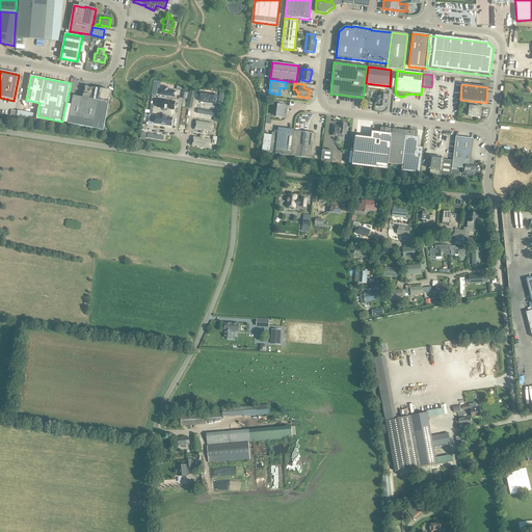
[(68,123),(103,130),(110,90),(85,85),(82,98),(73,96),(71,105),(68,123)]
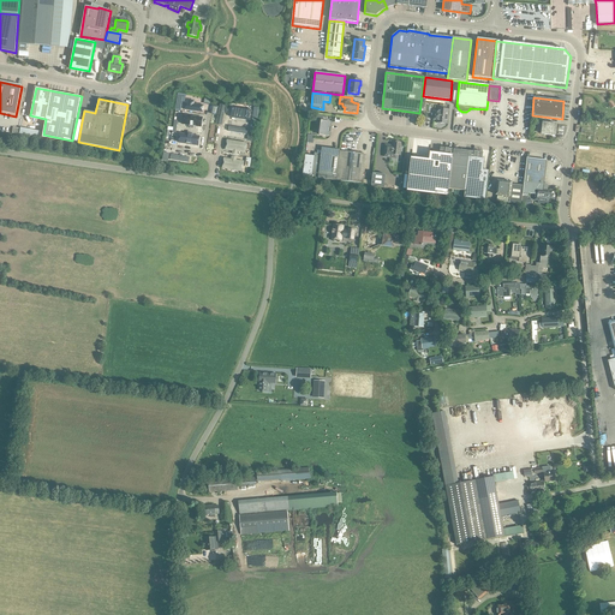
[(183,102),(183,109),(203,113),(204,106),(193,103),(187,102),(183,102)]
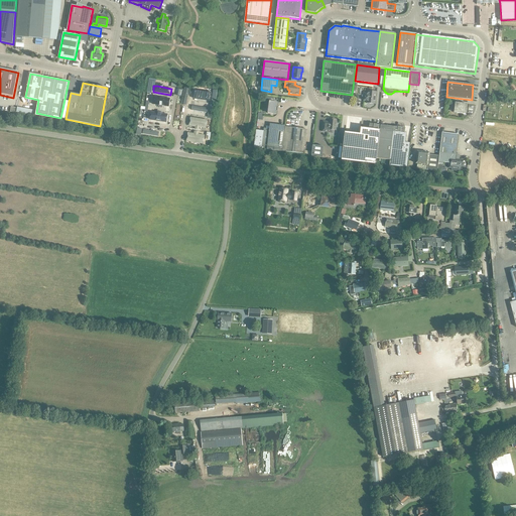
[(196,91),(194,99),(210,101),(211,94),(196,91)]
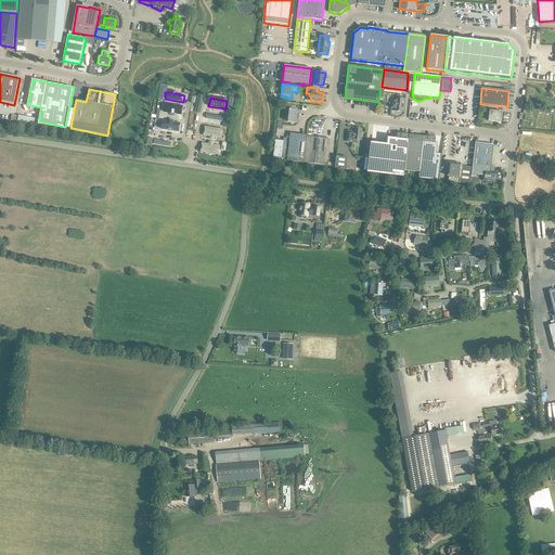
[(403,112),(405,100),(396,98),(395,102),(391,102),(390,108),(394,108),(394,111),(403,112)]
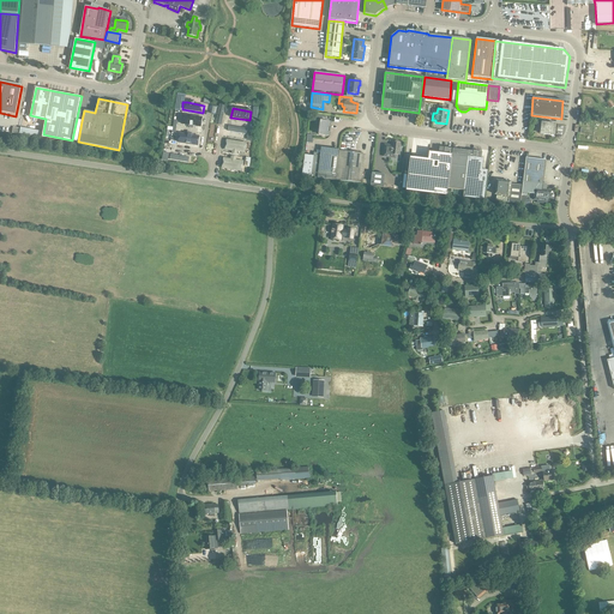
[(182,115),(181,124),(200,127),(202,118),(182,115)]
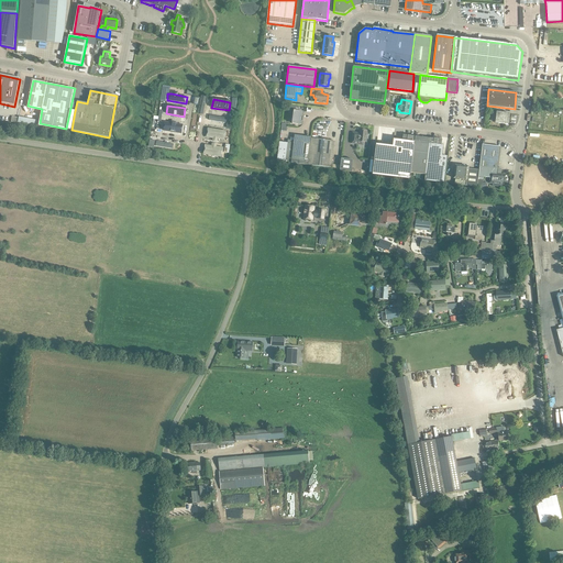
[(295,111),(294,111),(294,112),(293,124),(301,125),(301,121),(302,121),(302,118),(301,118),(302,112),(295,111)]
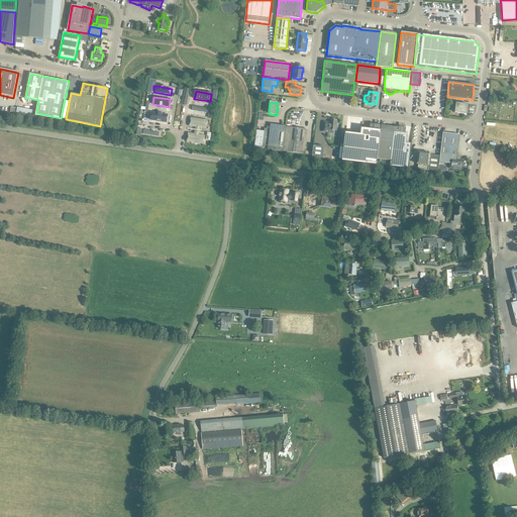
[(455,103),(455,109),(458,109),(457,113),(467,114),(468,104),(455,103)]
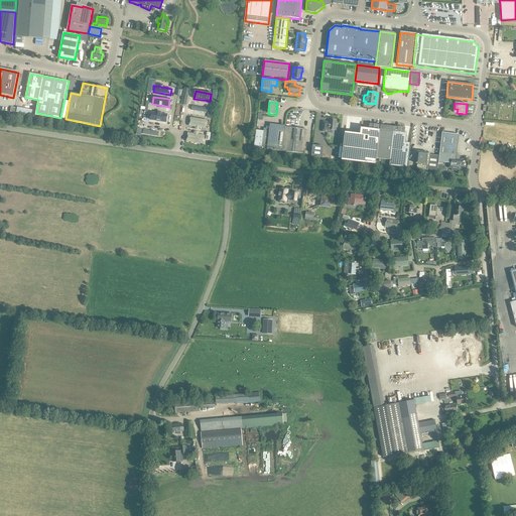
[(150,112),(149,120),(166,123),(167,115),(161,114),(157,113),(150,112)]
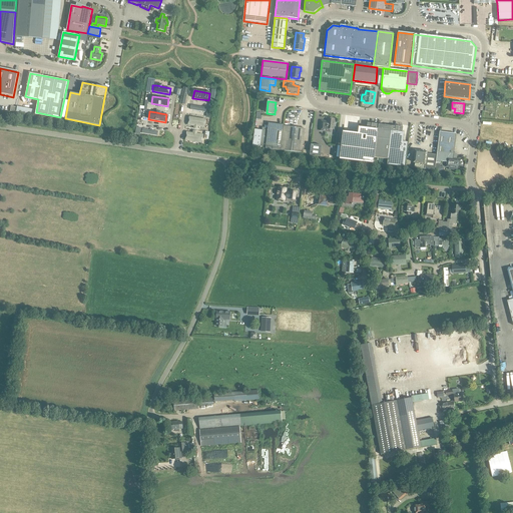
[(188,116),(187,125),(193,126),(196,127),(198,127),(204,128),(205,119),(188,116)]
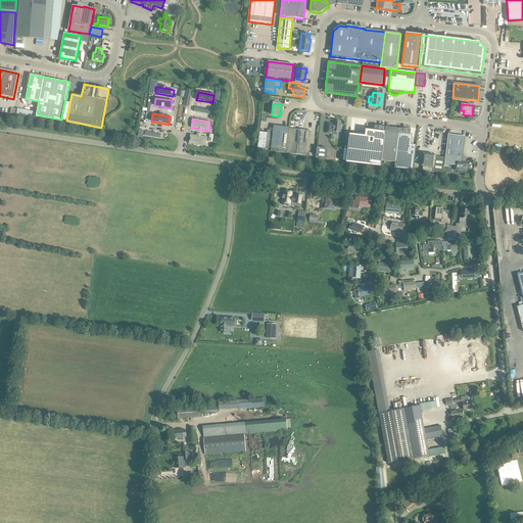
[(327,124),(326,134),(333,134),(333,132),(340,133),(342,122),(334,121),(333,125),(327,124)]
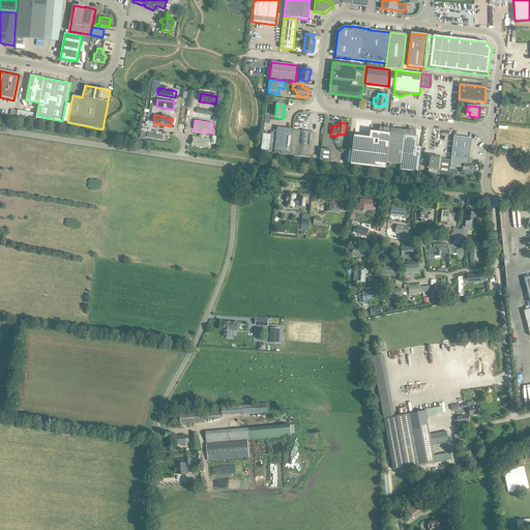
[(271,133),(270,135),(263,134),(261,152),(290,155),(293,129),(277,127),(276,133),(271,133)]
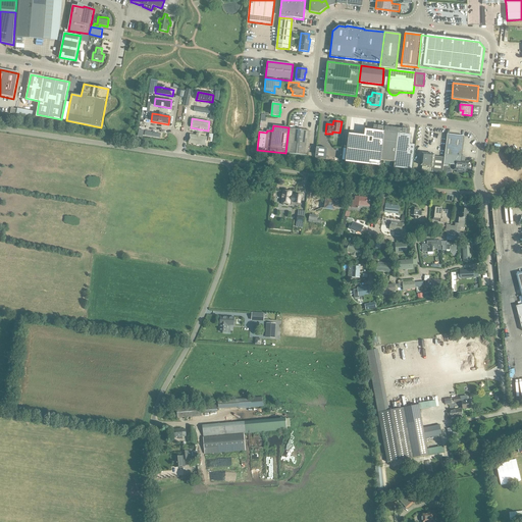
[(364,136),(349,134),(346,162),(380,167),(381,160),(385,126),(374,125),(373,131),(365,129),(364,136)]
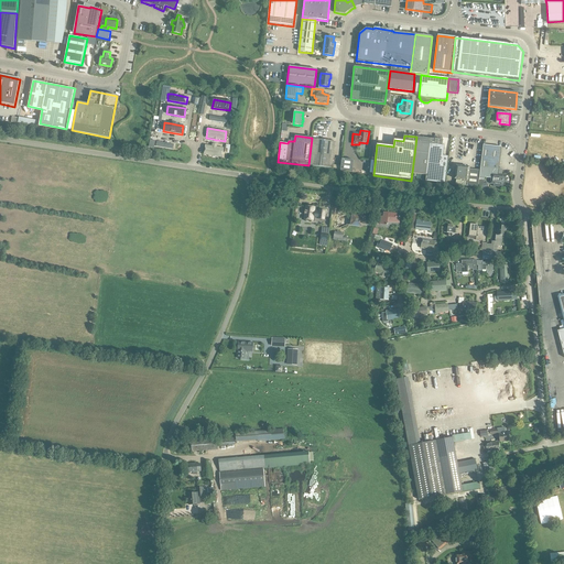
[(416,137),(412,173),(425,175),(426,175),(431,139),(416,137)]
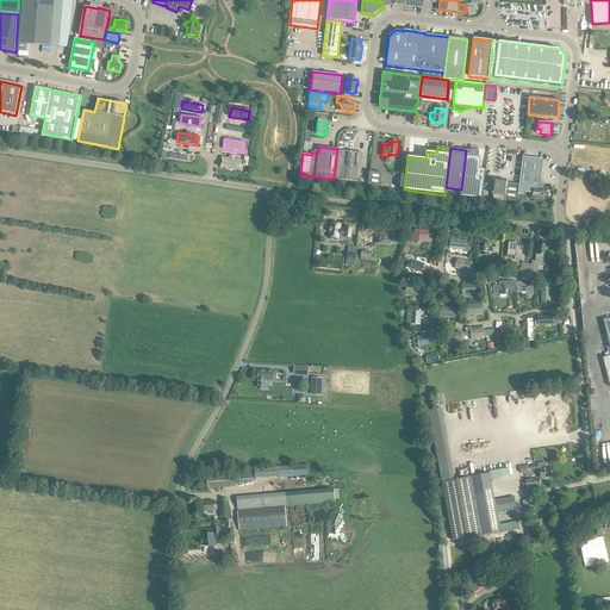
[(355,153),(337,150),(334,179),(352,181),(355,153)]
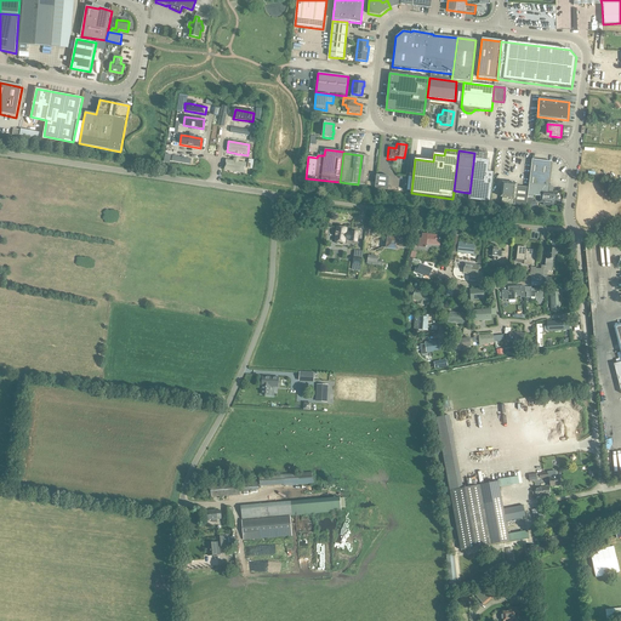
[(469,193),(468,193),(468,200),(490,203),(494,172),(493,172),(493,178),(486,177),(489,161),(486,160),(488,154),(474,153),(469,193)]
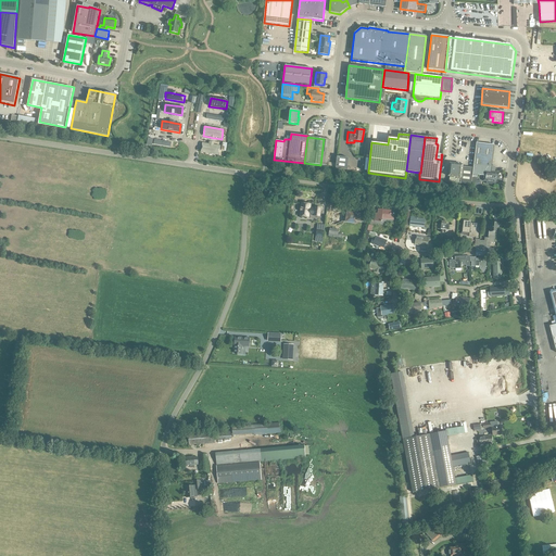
[(202,143),(201,153),(219,155),(220,146),(214,144),(212,144),(209,144),(202,143)]
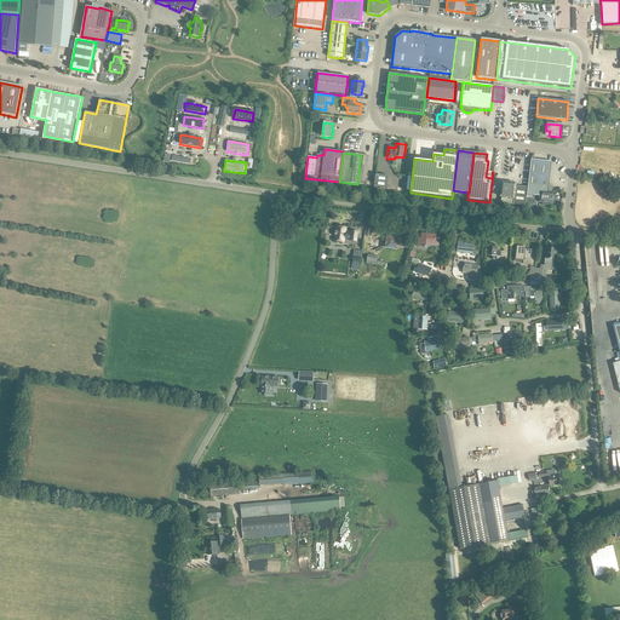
[(527,190),(526,197),(533,197),(534,195),(539,196),(539,202),(543,202),(543,205),(551,206),(551,204),(552,204),(554,193),(551,193),(552,187),(547,185),(551,162),(532,160),(528,188),(527,190)]
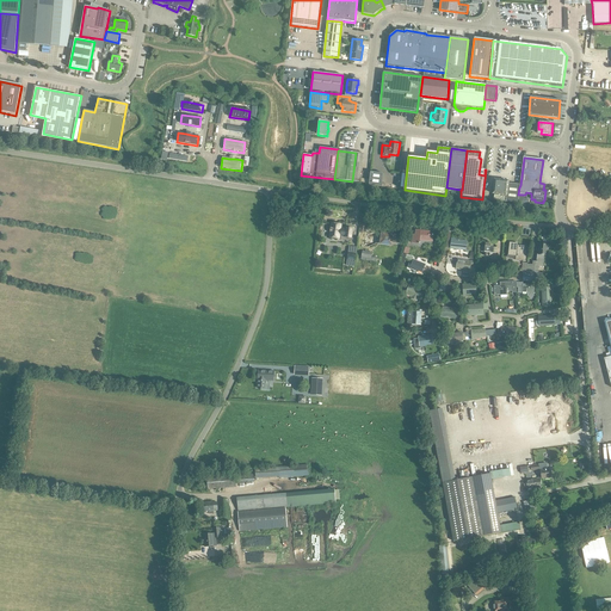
[(370,172),(369,185),(382,186),(383,174),(370,172)]
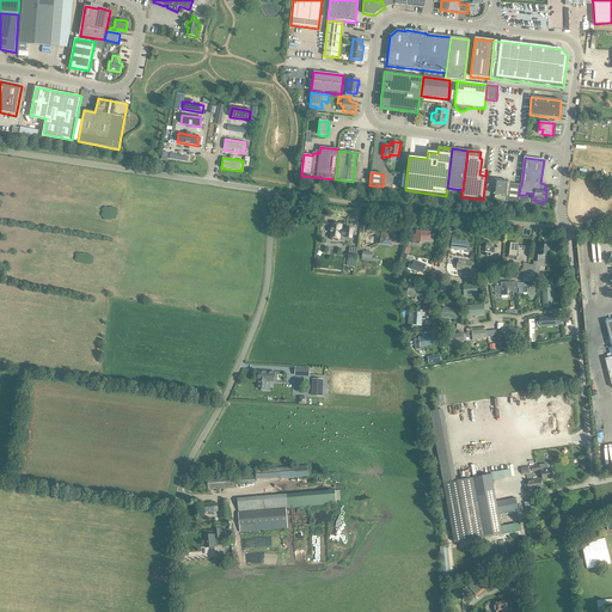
[(520,188),(521,185),(503,183),(503,181),(495,181),(494,189),(496,189),(494,201),(518,203),(519,195),(520,188)]
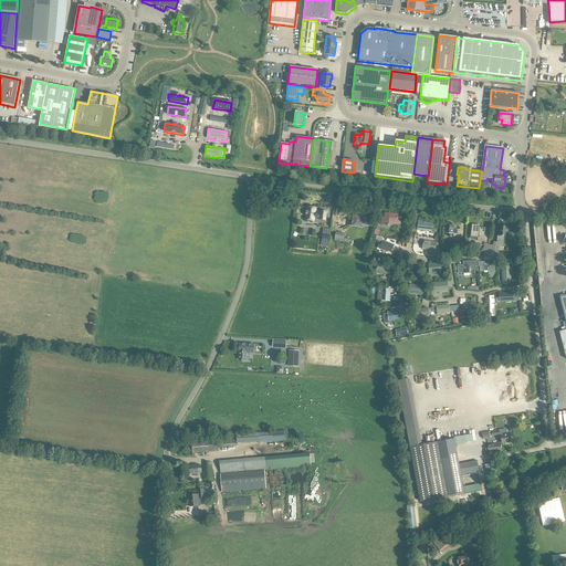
[(326,221),(327,212),(321,211),(320,212),(316,211),(317,209),(306,207),(304,220),(315,221),(315,219),(320,219),(318,220),(326,221)]
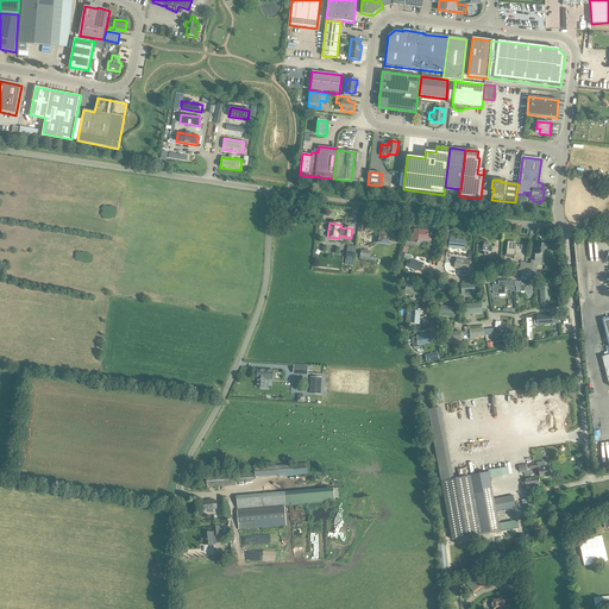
[(375,228),(363,234),(368,245),(375,242),(376,238),(378,238),(378,239),(380,239),(380,243),(391,245),(391,243),(400,243),(401,233),(391,232),(390,232),(390,233),(381,232),(381,236),(377,234),(375,228)]
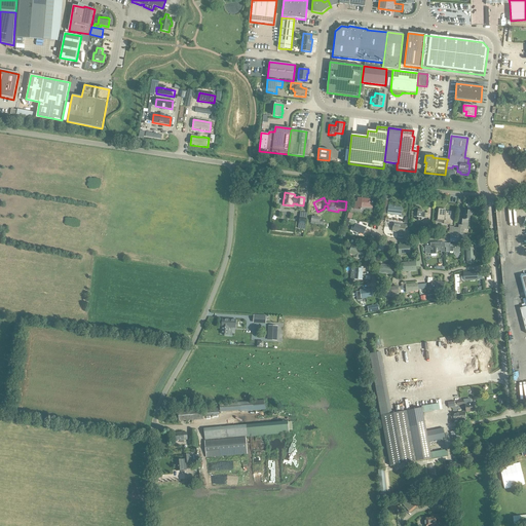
[(370,201),(370,199),(359,198),(358,202),(355,202),(354,209),(361,210),(362,207),(372,208),(373,202),(370,201)]
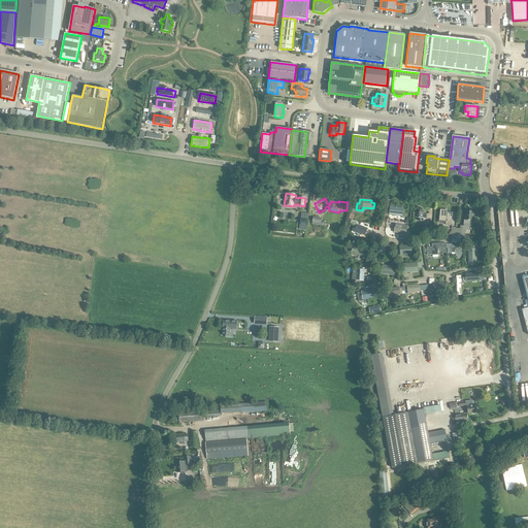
[(394,206),(390,206),(389,216),(402,217),(402,219),(404,219),(405,215),(403,215),(404,208),(394,207),(394,206)]
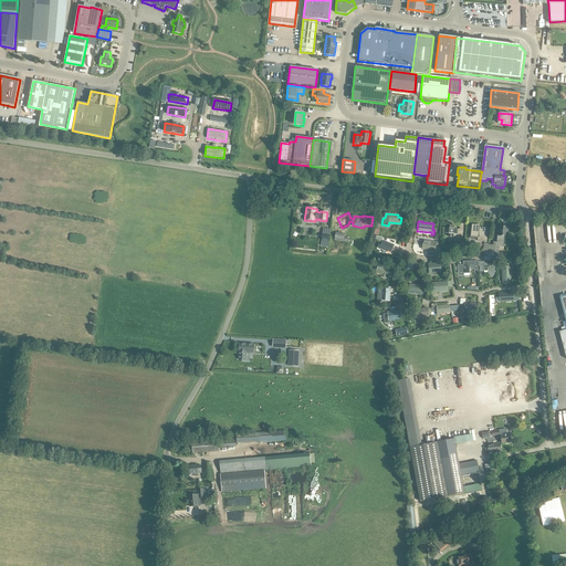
[(471,234),(471,237),(478,238),(478,240),(478,241),(488,242),(489,229),(480,227),(478,227),(478,226),(472,224),(471,234)]
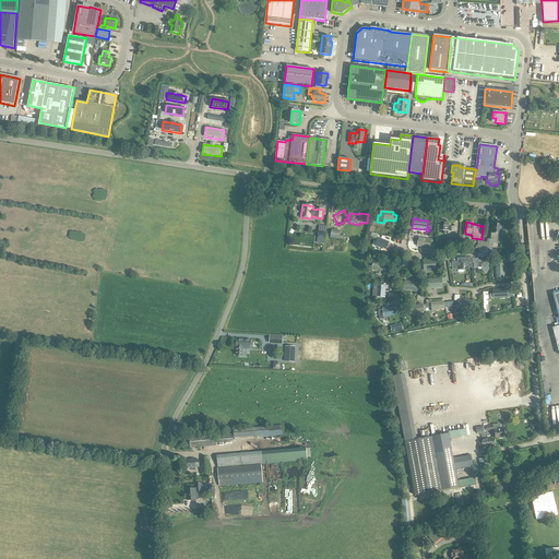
[(449,224),(443,223),(443,225),(441,225),(440,230),(442,232),(442,234),(448,235),(451,232),(453,233),(454,227),(452,227),(452,226),(449,226),(449,224)]
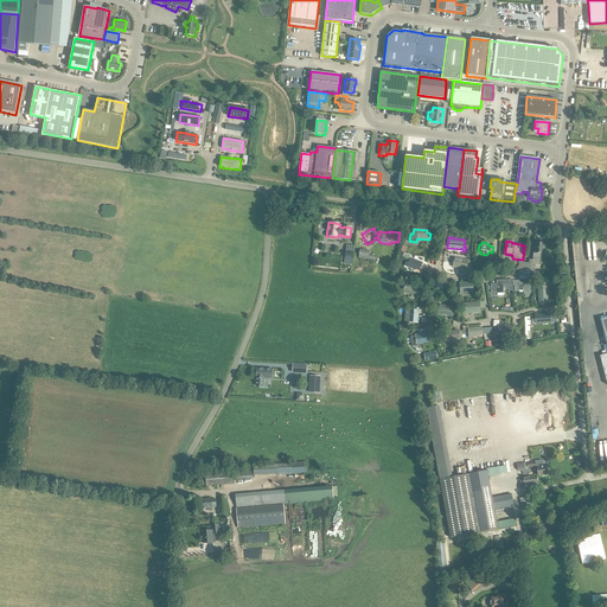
[(519,261),(518,266),(518,270),(519,270),(532,272),(531,276),(538,278),(538,272),(535,272),(535,264),(540,266),(541,254),(543,254),(544,244),(536,243),(535,253),(535,254),(534,260),(529,260),(529,263),(524,262),(519,261)]
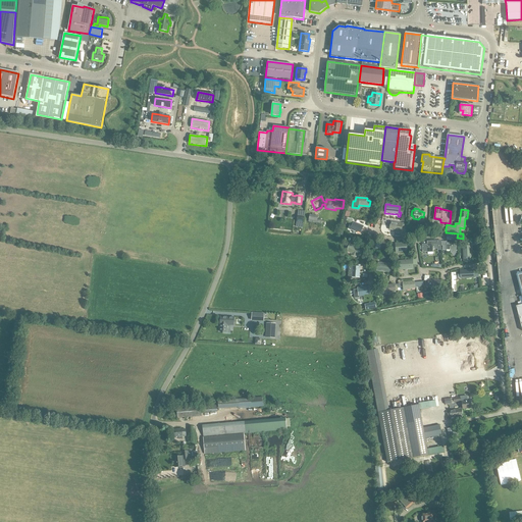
[(310,215),(309,222),(321,224),(322,221),(317,220),(318,216),(310,215)]
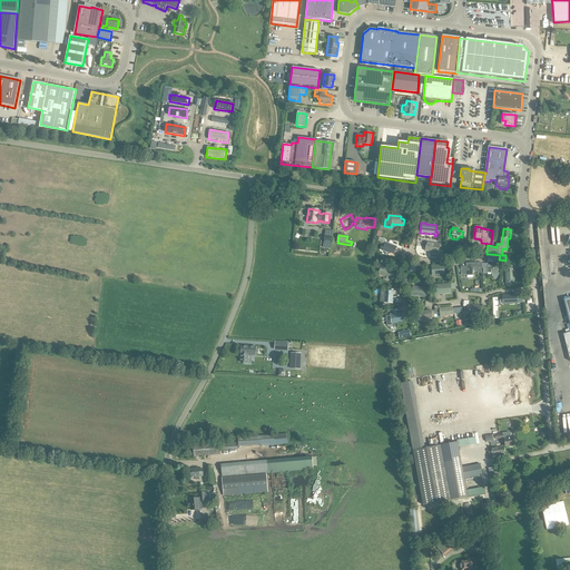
[(440,245),(428,242),(425,251),(438,253),(439,247),(441,248),(442,244),(440,244),(440,245)]
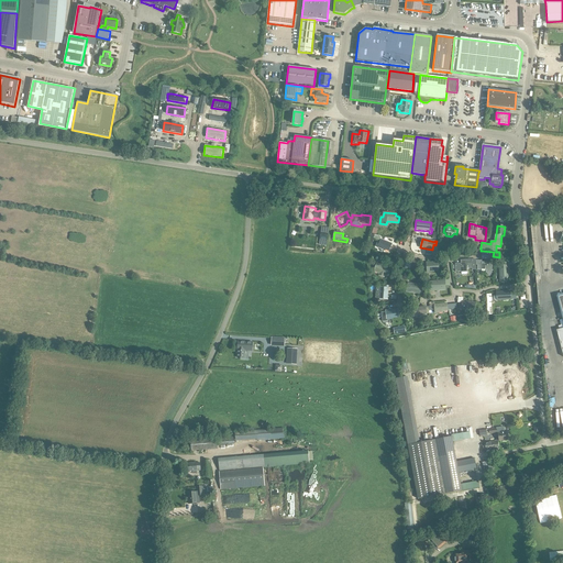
[(392,244),(381,240),(379,243),(378,243),(377,244),(376,245),(377,247),(382,249),(388,251),(392,244)]
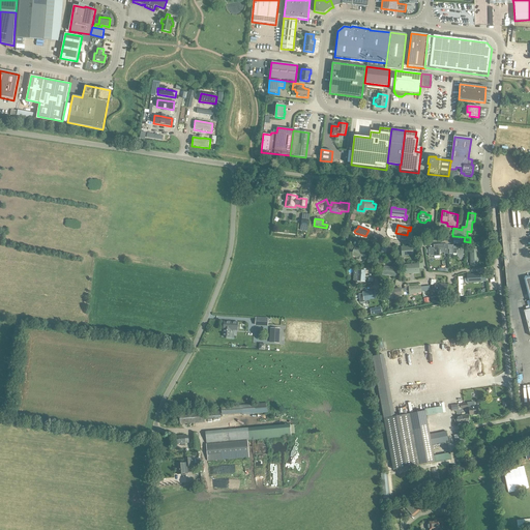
[(380,242),(379,247),(380,247),(380,251),(381,251),(381,252),(388,253),(388,254),(391,254),(392,246),(383,244),(383,243),(380,242)]
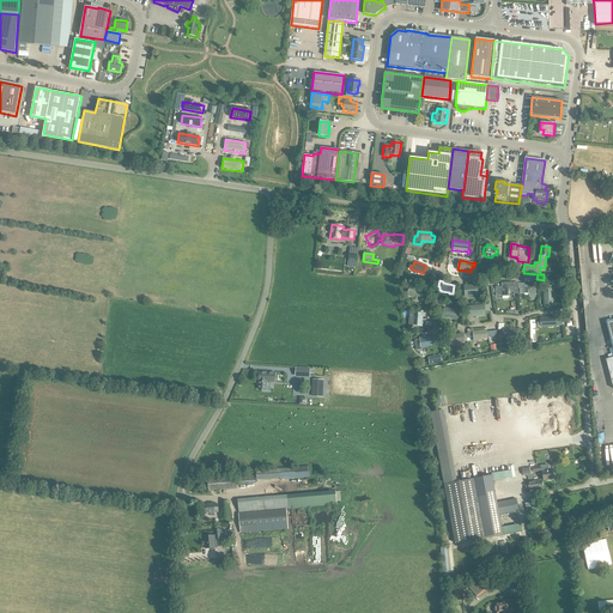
[(513,286),(513,283),(508,284),(508,286),(496,287),(496,296),(502,296),(502,297),(509,296),(509,292),(514,292),(514,286),(513,286)]
